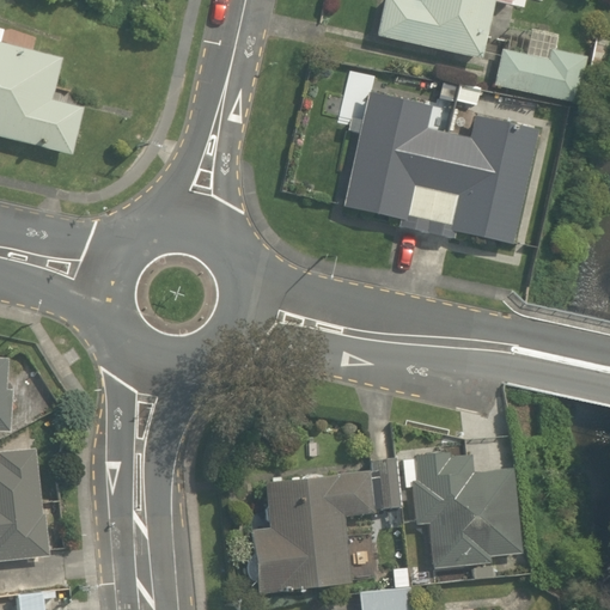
[(482,59),(494,0),(511,0),(529,4),(529,0),(376,0),(368,32),(482,59)]
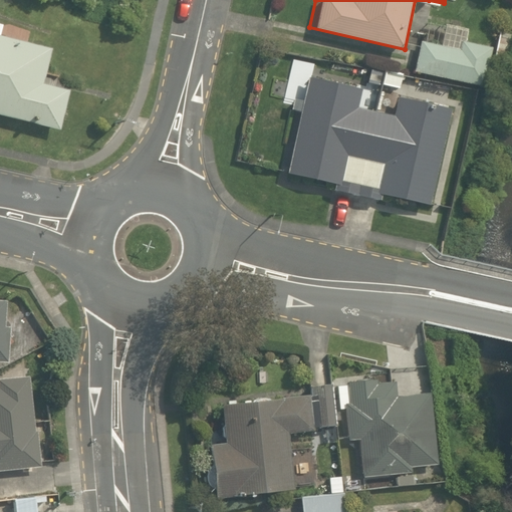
[(0,114),(59,134),(72,89),(39,79),(48,51),(1,37),(6,21),(0,19),(0,114)]
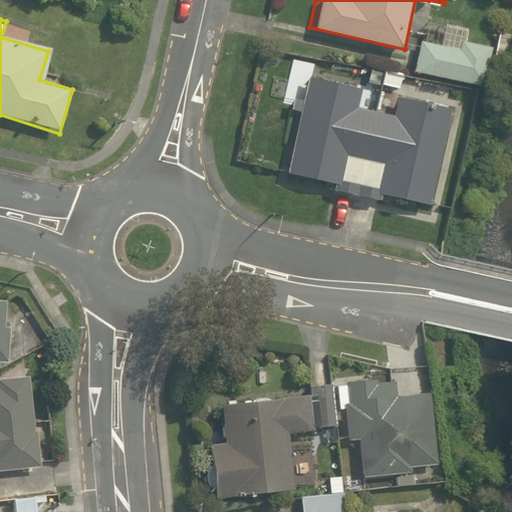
[(490,49),(422,38),(416,73),(484,85),(490,49)]
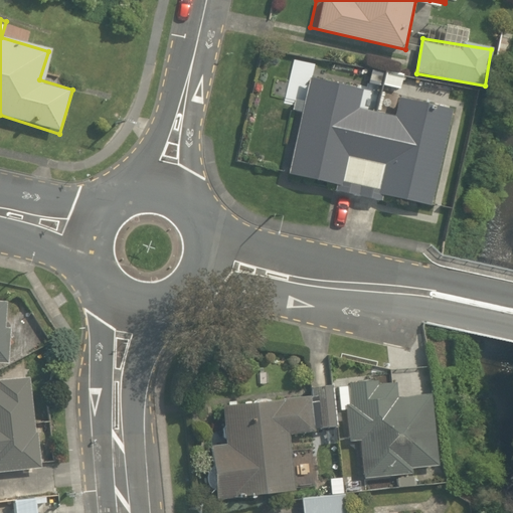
[(455,99),(404,87),(397,115),(362,107),(369,78),(313,65),(288,172),(430,204),(455,99)]
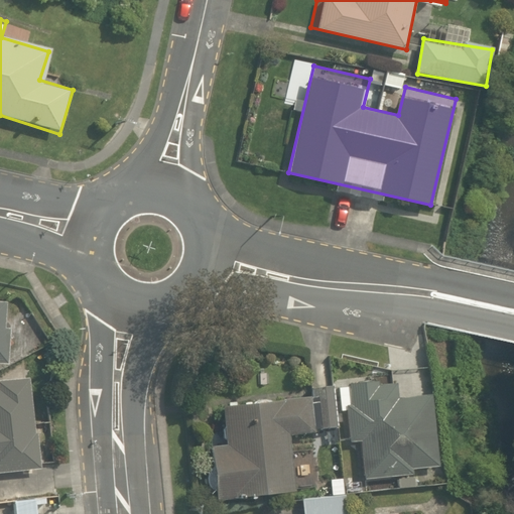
[(10,306),(0,305),(0,360),(7,361),(10,306)]
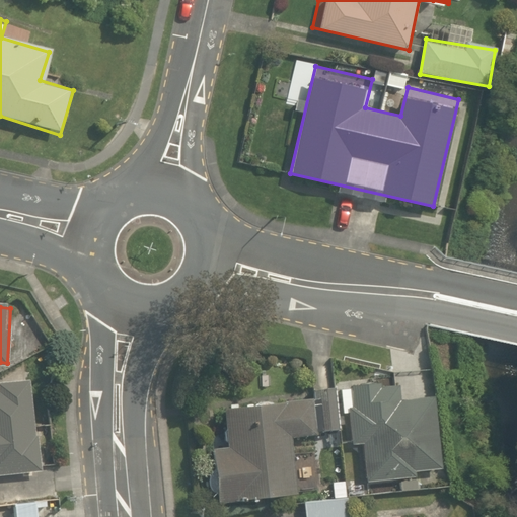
[(0,476),(39,472),(27,380),(1,383),(2,392),(0,392),(0,476)]
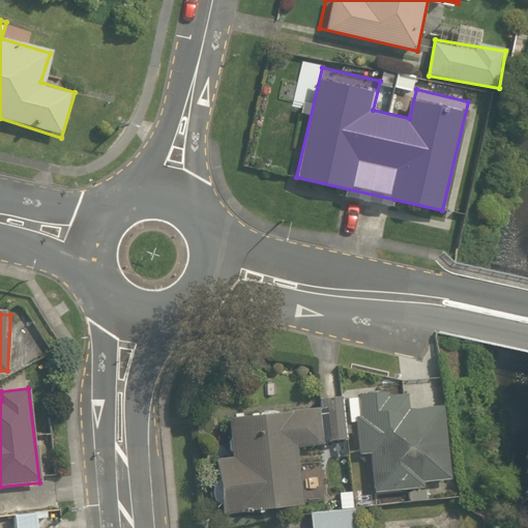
[(403,391),(350,399),(358,458),(376,456),(381,492),(448,482),(437,404),(405,409),(403,391)]
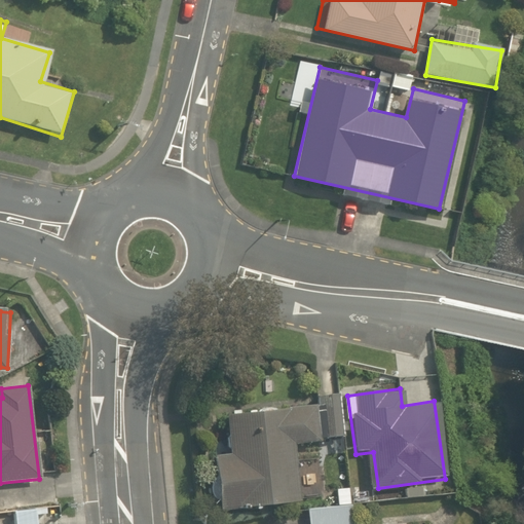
[(229,452),(213,454),(220,511),(300,500),(293,447),(342,441),(337,396),(224,410),(229,452)]
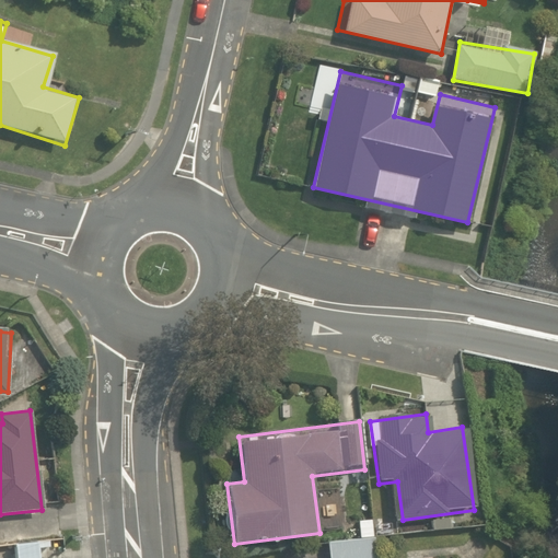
[(379,557),(375,518),(359,519),(360,535),(328,537),(329,557),(379,557)]
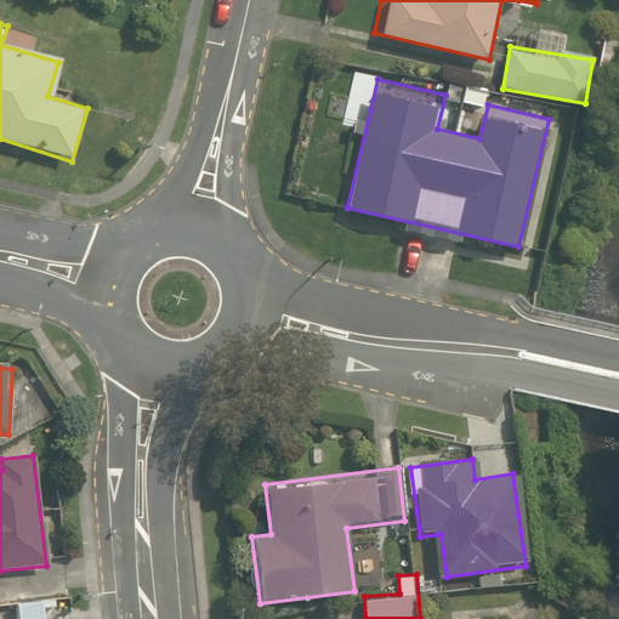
All buildings are outlined.
